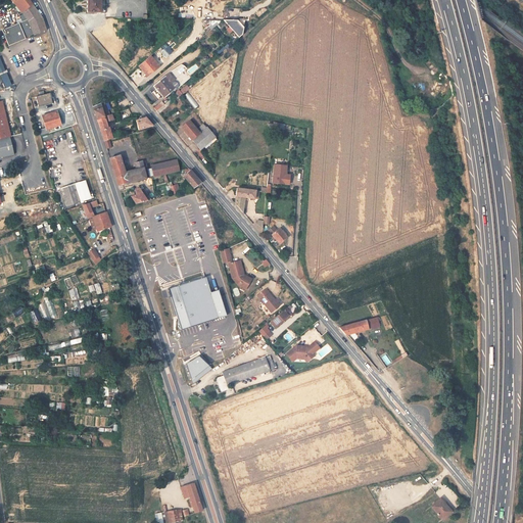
[(30,1),(29,0),(11,0),(13,3),(15,3),(21,12),(26,9),(30,6),(32,4),(30,1)]
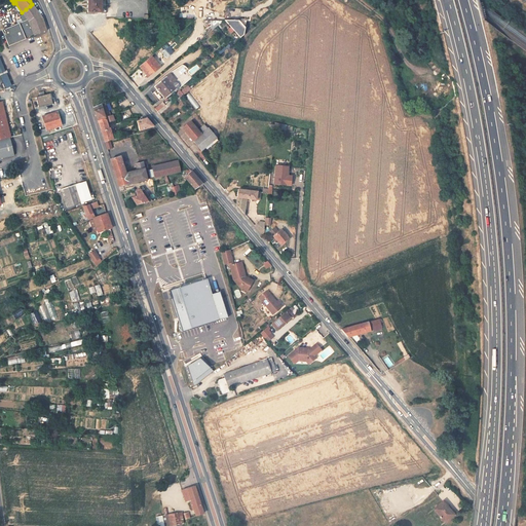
[(86,0),(87,12),(106,12),(106,0),(86,0)]
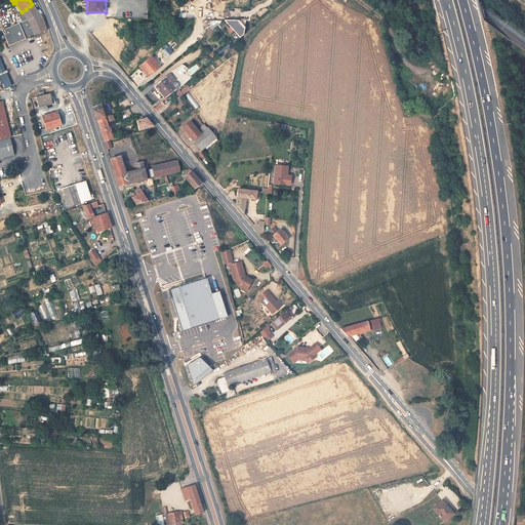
[(30,6),(26,9),(22,12),(26,17),(27,19),(30,17),(37,11),(32,4),(30,6)]
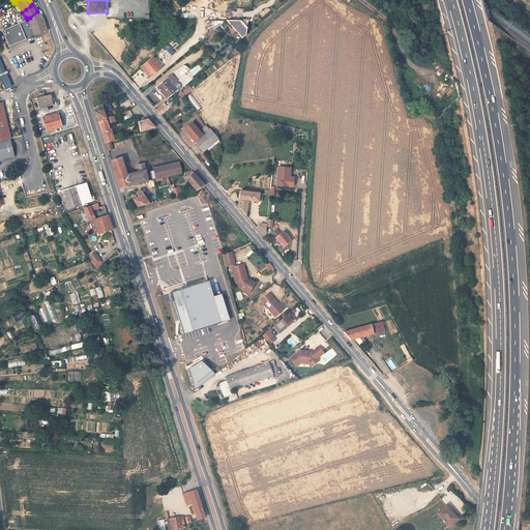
[(26,39),(26,38),(30,36),(34,34),(34,36),(48,31),(42,18),(37,11),(30,18),(27,20),(26,18),(22,19),(23,22),(2,31),(9,47),(26,39)]
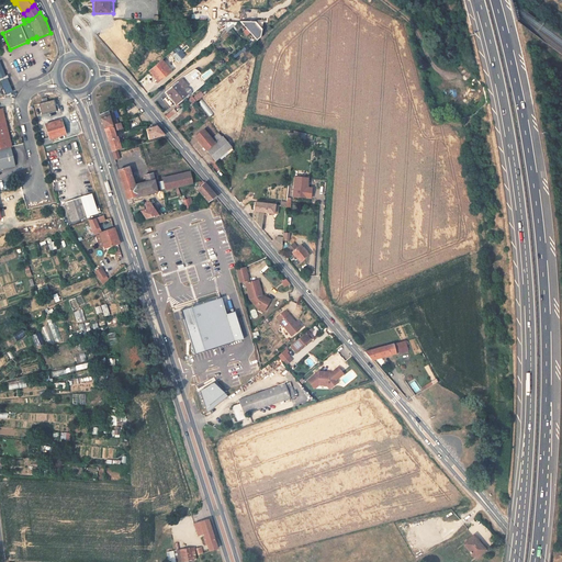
[(224,32),(238,20),(228,20),(220,26),(224,32)]
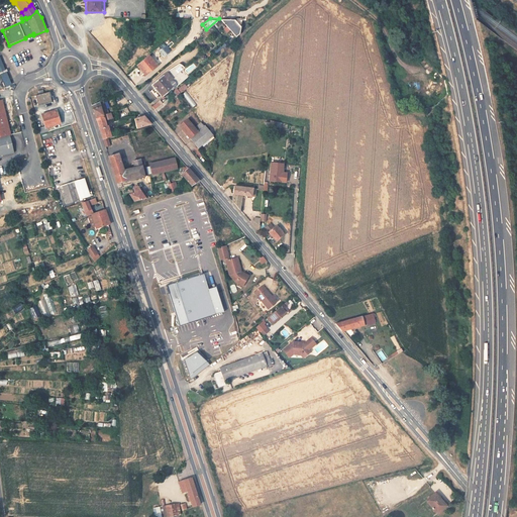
[(239,33),(241,19),(221,19),(217,21),(232,38),(239,33)]
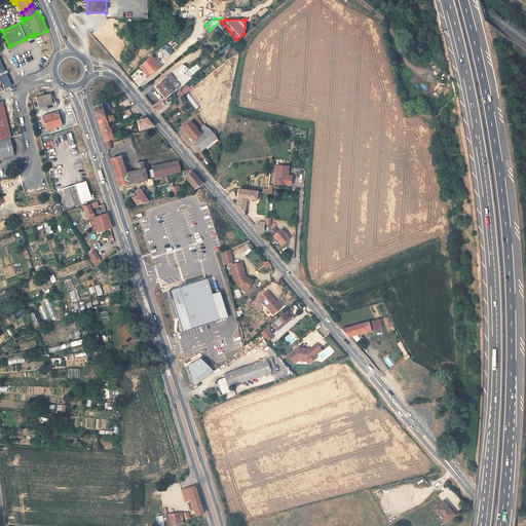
[(164,99),(236,39),(221,22),(198,41),(201,46),(207,50),(187,67),(183,63),(154,85),(162,95),(151,104),(154,107),(164,99)]
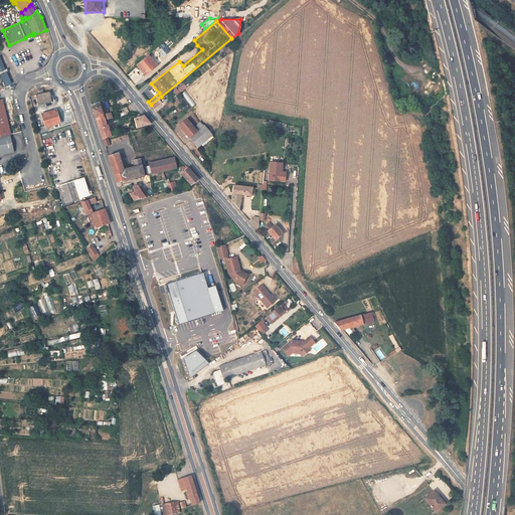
[(163,56),(168,52),(164,46),(159,50),(163,56)]
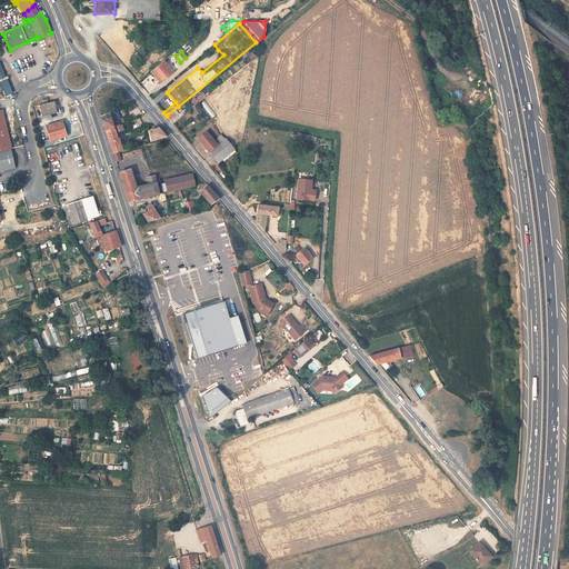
[(172,71),(162,60),(150,70),(159,81),(172,71)]
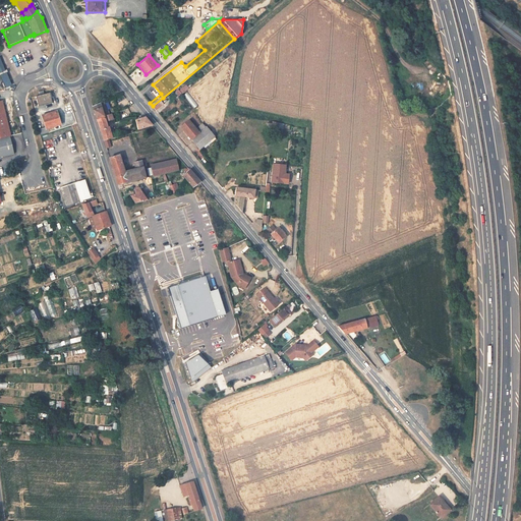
[(0,74),(5,88),(12,84),(7,72),(0,74)]
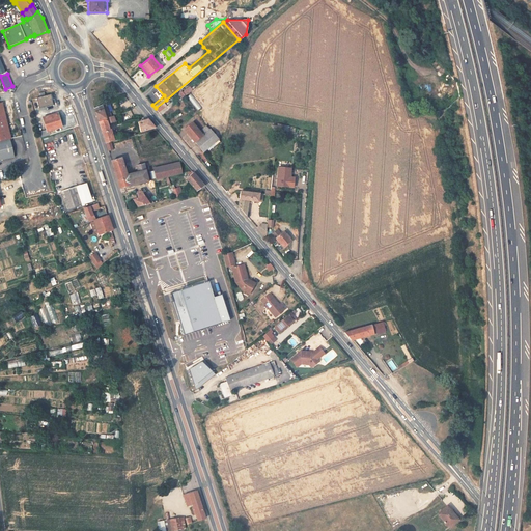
[(190,85),(179,94),(183,99),(193,89),(190,85)]
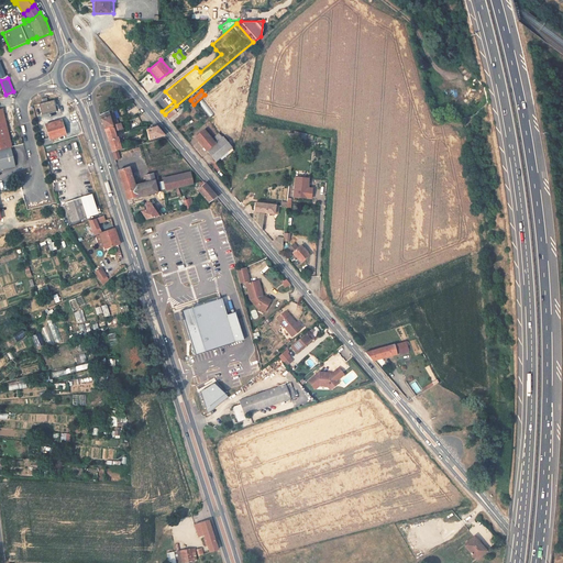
[(51,108),(48,101),(37,105),(40,110),(51,108)]
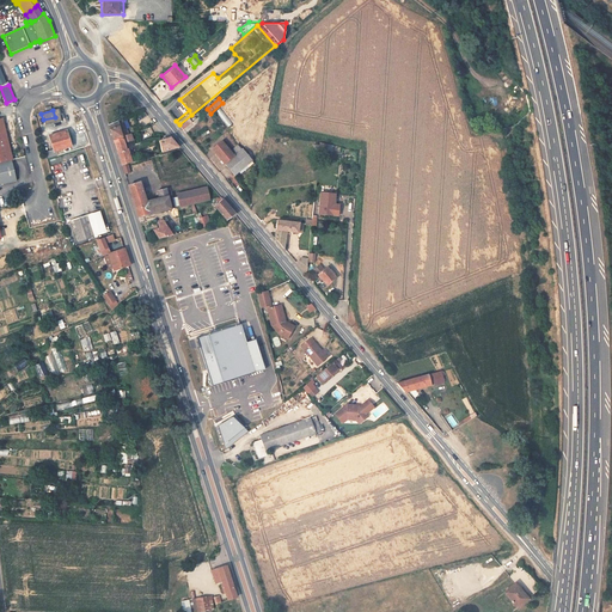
[(0,117),(0,161),(11,159),(0,117)]
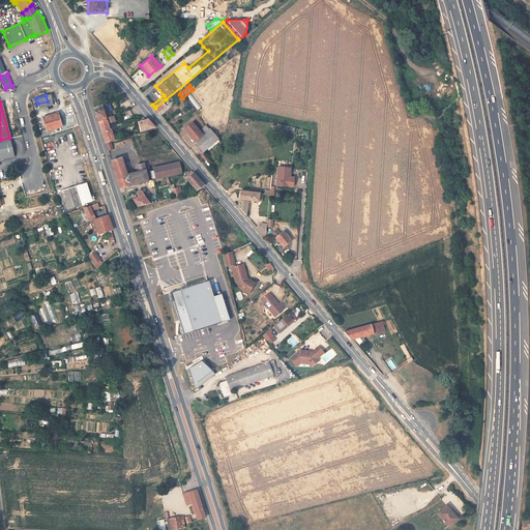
[(94,108),(98,121),(106,118),(112,116),(110,112),(109,113),(105,102),(94,108)]
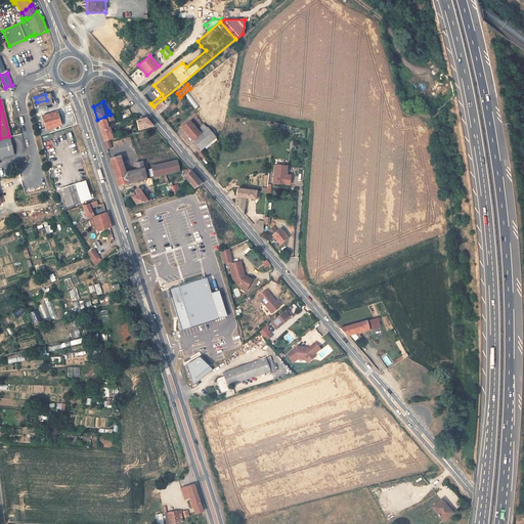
[(148,111),(155,118),(158,116),(151,108),(148,111)]
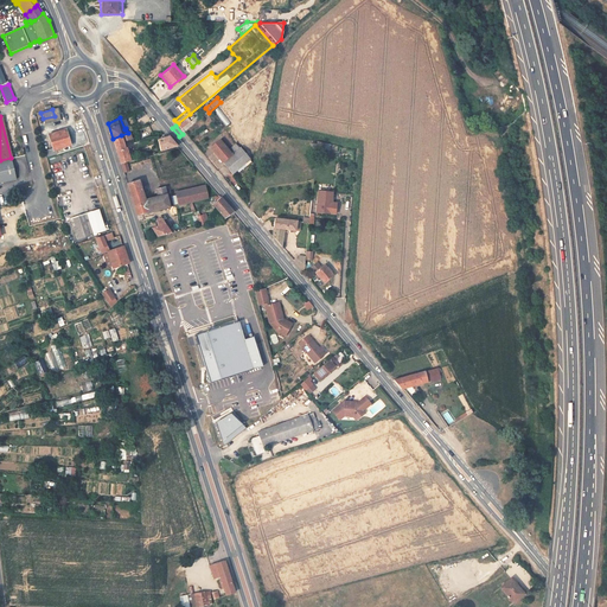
[(46,158),(57,155),(56,149),(71,145),(66,131),(50,135),(53,148),(45,152),(46,158)]
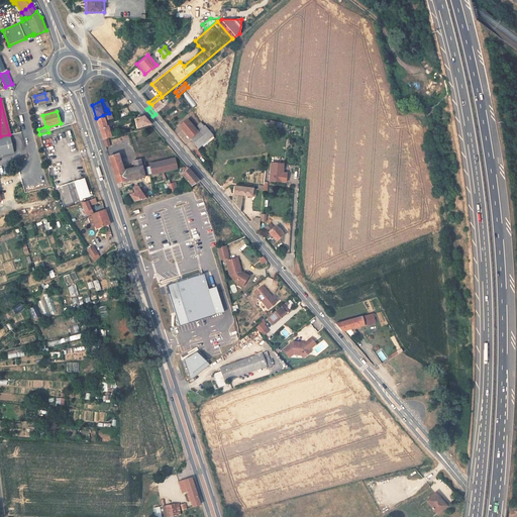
[(110,113),(109,113),(103,115),(105,121),(112,118),(110,113)]
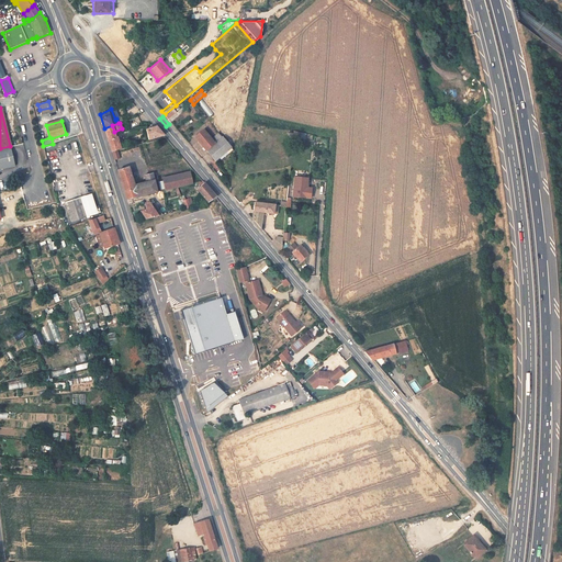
[(114,132),(112,125),(104,128),(111,150),(116,149),(120,148),(114,132)]
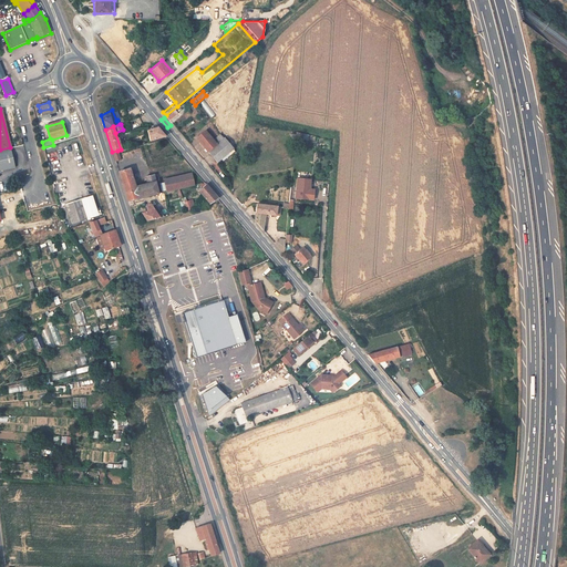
[(150,138),(164,135),(156,126),(153,126),(147,129),(150,138)]
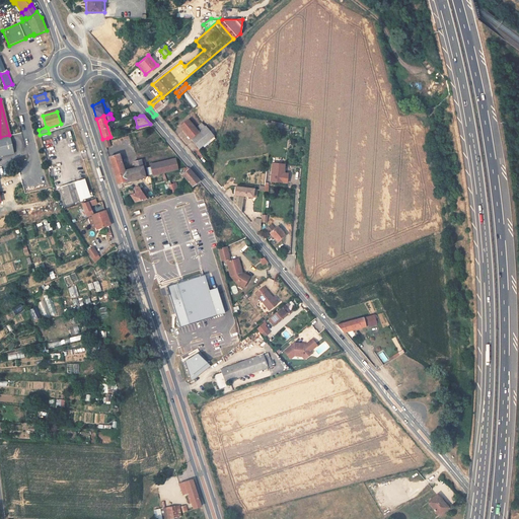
[(187,119),(179,125),(199,149),(214,135),(205,125),(198,131),(187,119)]
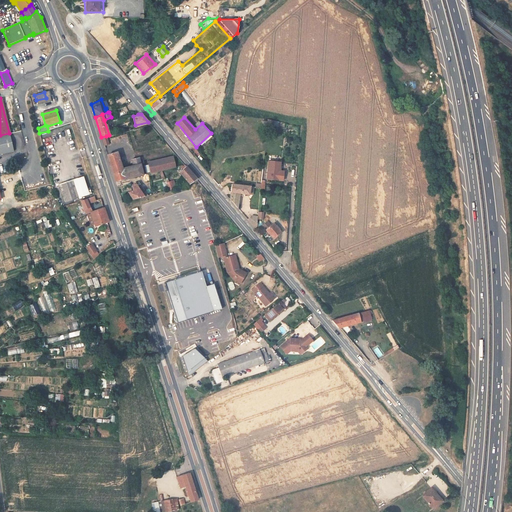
[(0,153),(13,150),(9,133),(0,135),(0,153)]
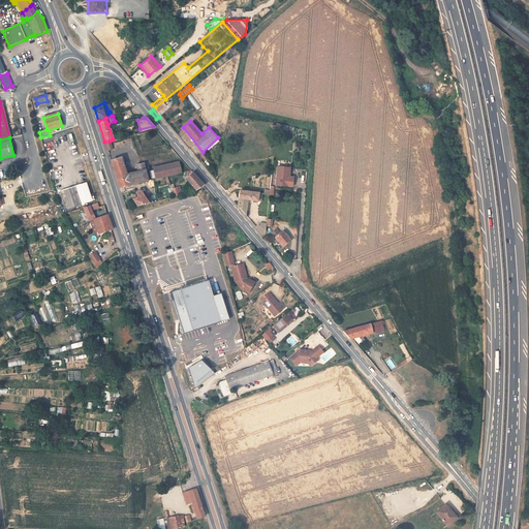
[(120,187),(148,180),(143,162),(135,164),(137,169),(126,173),(121,157),(111,159),(120,187)]
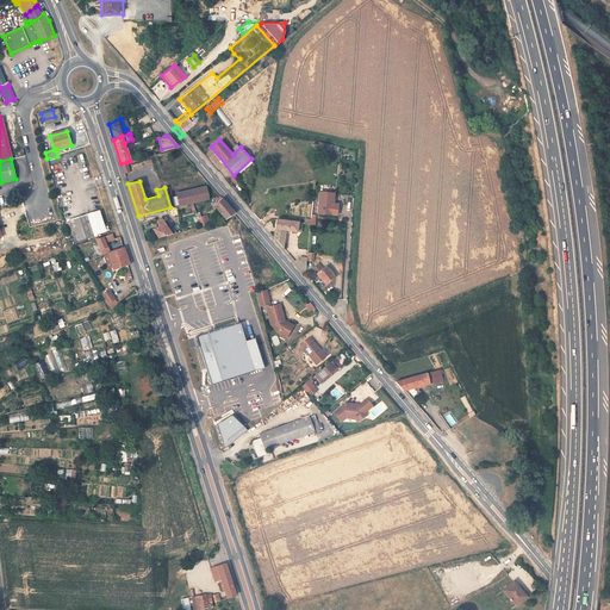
[(193,203),(210,198),(206,185),(175,192),(179,206),(193,203)]
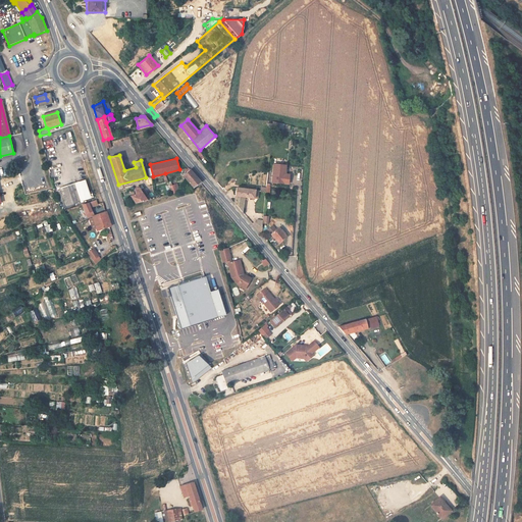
[(290,174),(285,173),(286,164),(273,163),(272,181),(289,184),(290,174)]
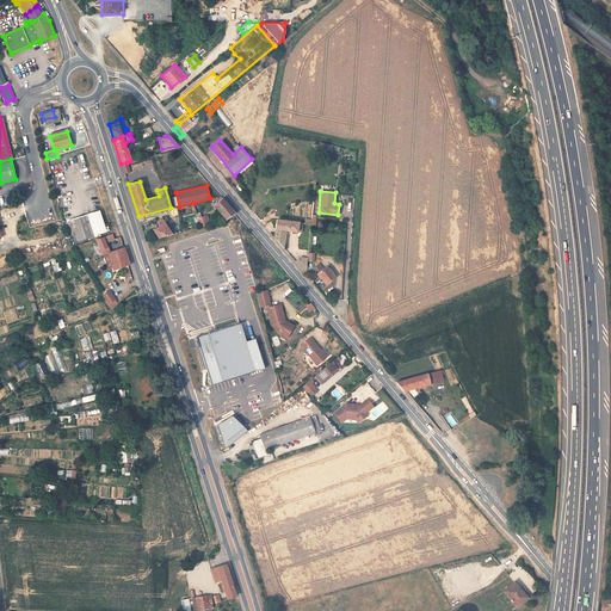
[(220,196),(218,196),(213,202),(226,218),(234,213),(220,196)]
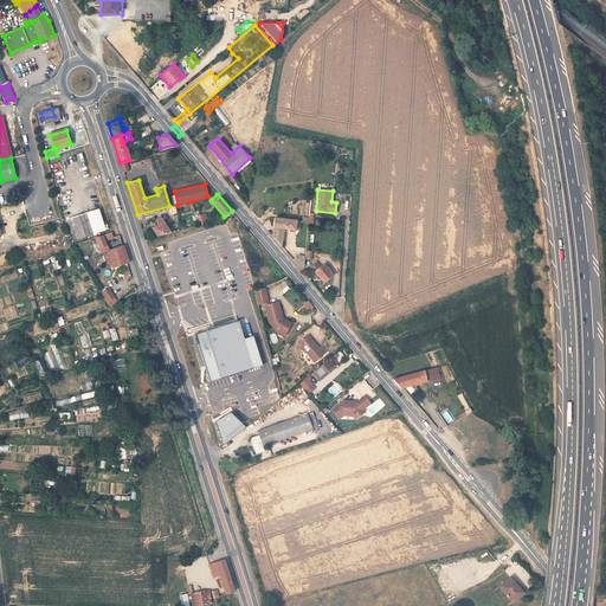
[(70,218),(77,239),(105,231),(105,230),(108,230),(105,223),(103,224),(98,208),(70,218)]
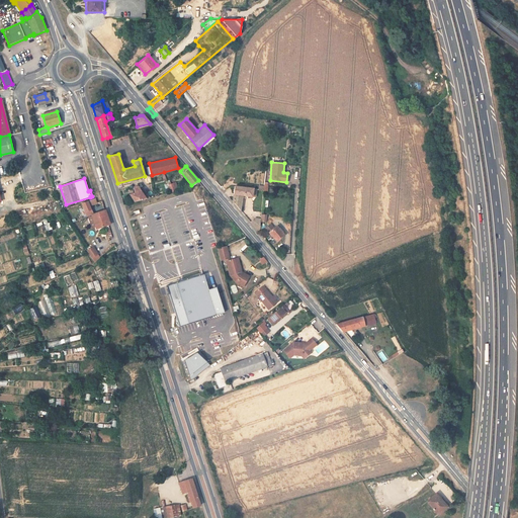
[(171,191),(178,189),(175,181),(171,182),(170,180),(167,181),(171,191)]
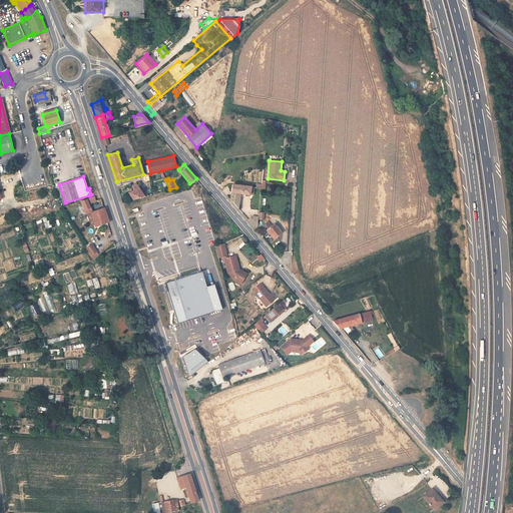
[(138,181),(135,183),(144,196),(148,195),(138,181)]
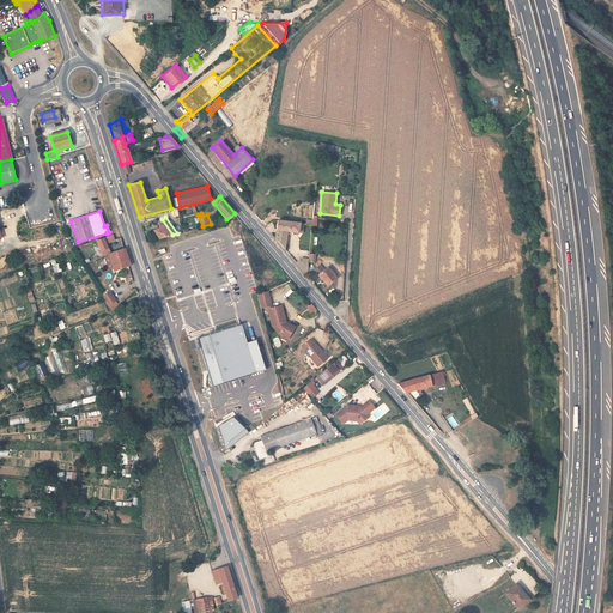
[(173,235),(162,219),(158,220),(158,226),(152,229),(158,238),(173,235)]
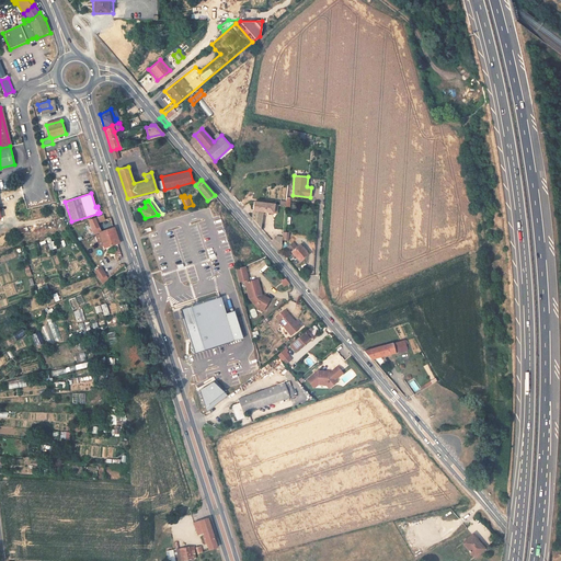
[(251,220),(261,230),(263,212),(273,213),(274,202),(272,202),(272,203),(253,201),(251,217),(251,220)]
